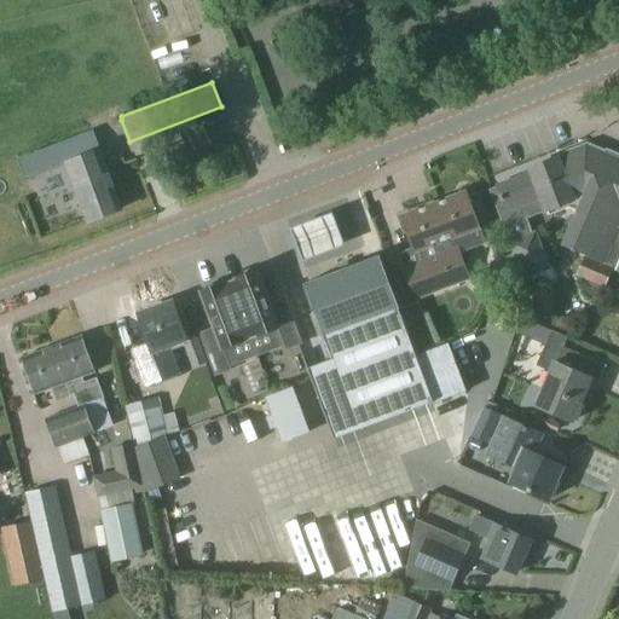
[(99,149),(92,131),(38,151),(45,172),(65,163),(87,223),(122,210),(99,150),(99,149)]
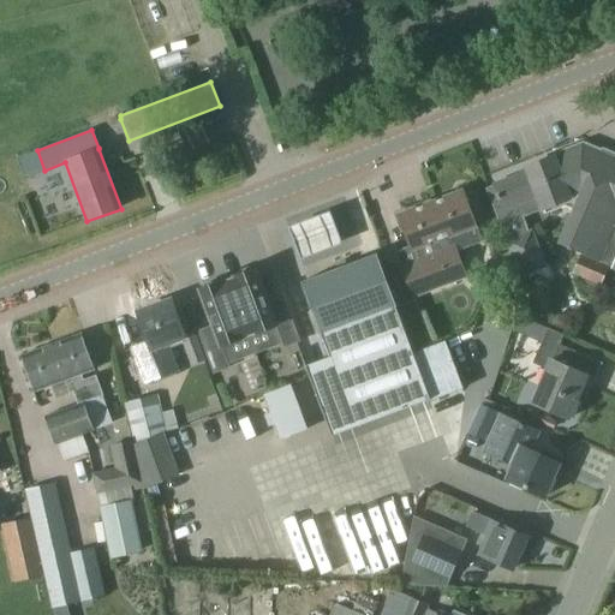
[(192,151),(207,145),(201,130),(187,135),(192,151)]
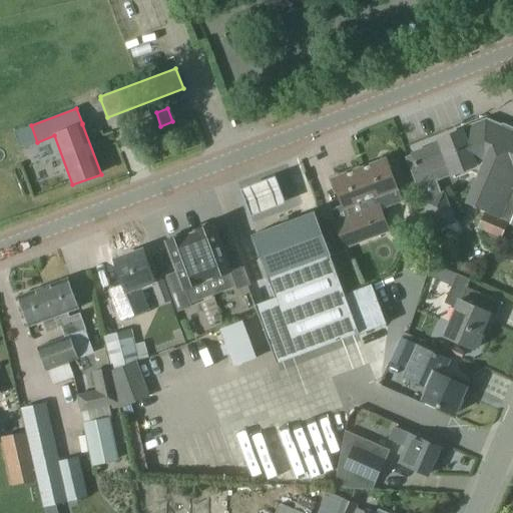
[(484,125),(464,133),(476,165),(479,175),(467,201),(511,221),(512,216),(512,132),(486,121),(484,125)]
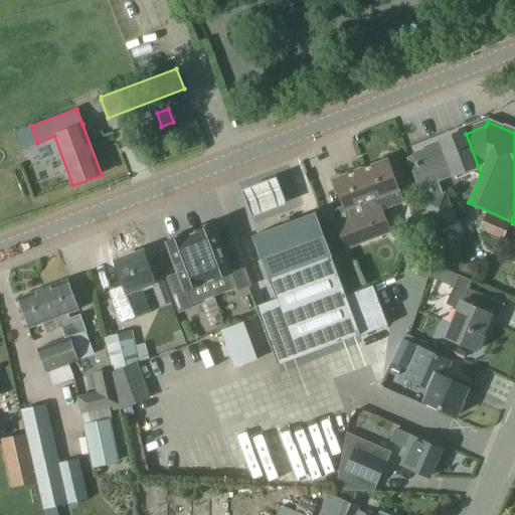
[(418,188),(423,201),(443,194),(438,182),(455,175),(457,179),(473,173),(481,176),(478,166),(466,134),(465,131),(440,140),(442,144),(406,157),(418,188)]
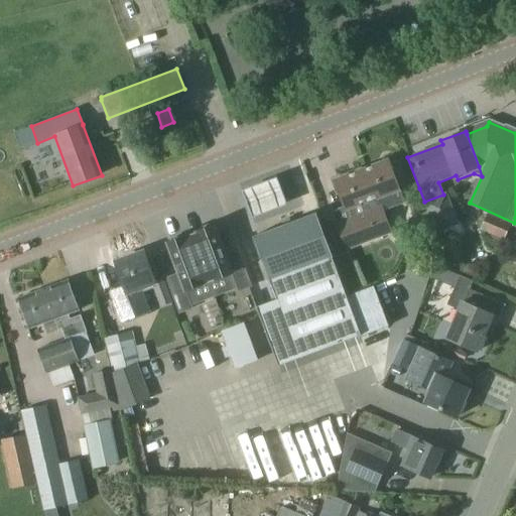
[(334,215),(348,250),(393,233),(384,212),(404,204),(388,161),(336,181),(346,210),(334,215)]
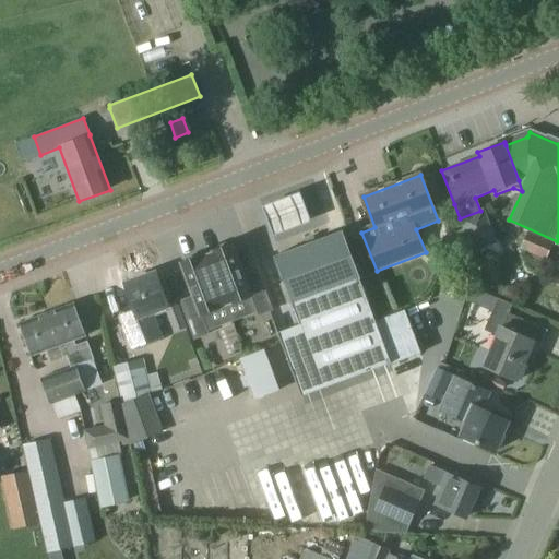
[(272,237),(310,223),(298,192),(261,206),(272,237)]
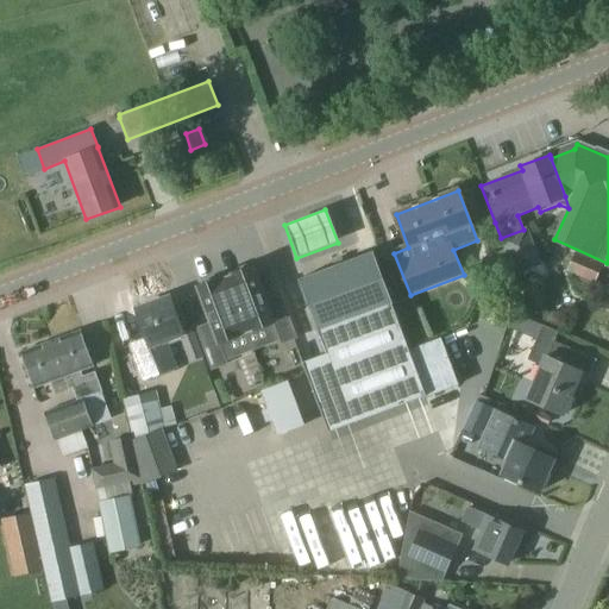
[(541,267),(527,228),(523,230),(501,238),(506,251),(512,267),(514,276),(523,272),(527,282),(542,276),(539,267),(541,267)]
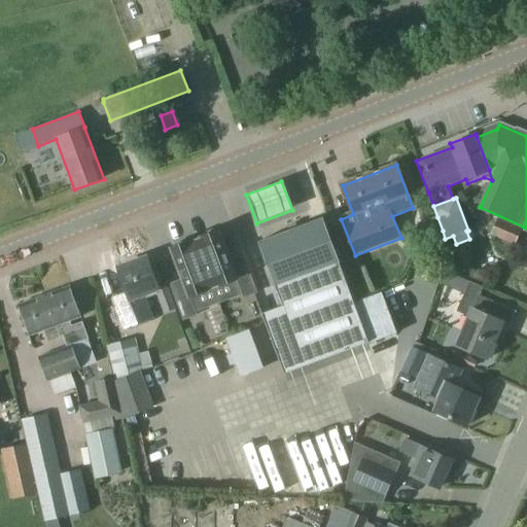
[(430,220),(429,226),(432,234),(443,231),(437,217),(430,220)]
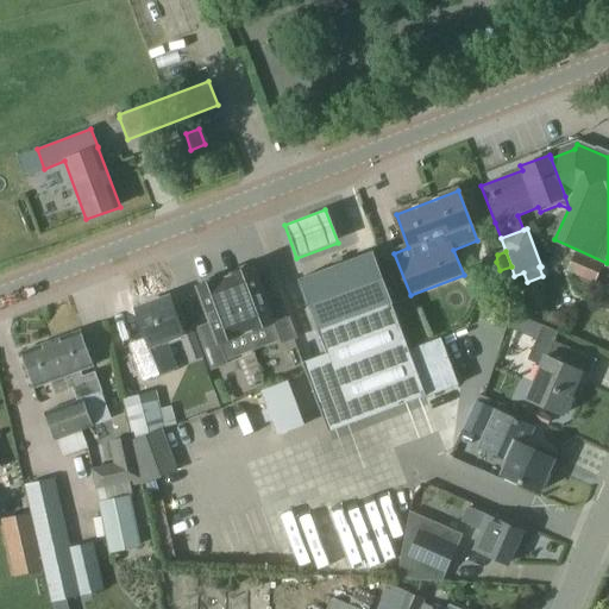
[(374,252),(297,280),(318,332),(318,331),(326,353),(352,424),(426,396),(426,397),(458,385),(440,338),(427,343),(408,350),(393,306),(374,252)]
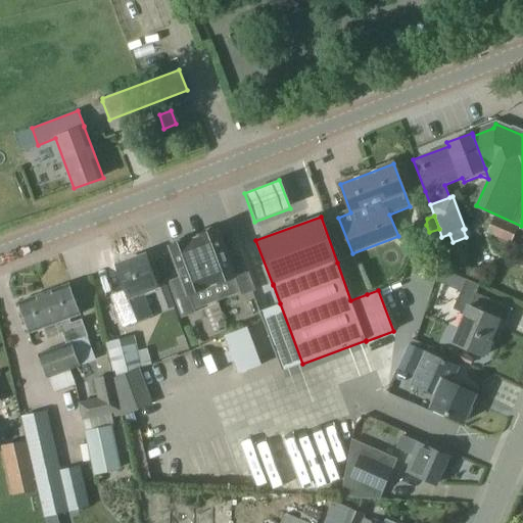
[(510,255),(514,244),(511,243),(518,227),(493,218),(486,233),(495,237),(490,247),(510,255)]
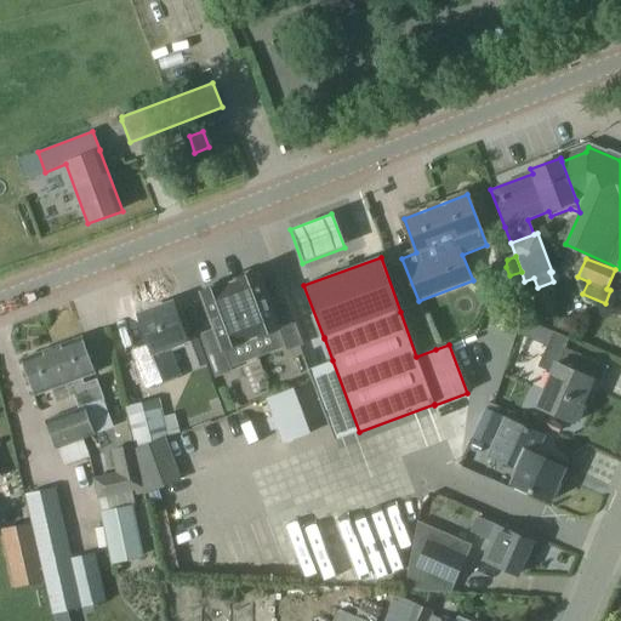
[(238,281),(231,284),(251,339),(258,336),(279,329),(288,351),(302,345),(286,303),(272,308),(258,272),(255,273),(251,271),(241,274),(240,278),(237,279),(238,281)]
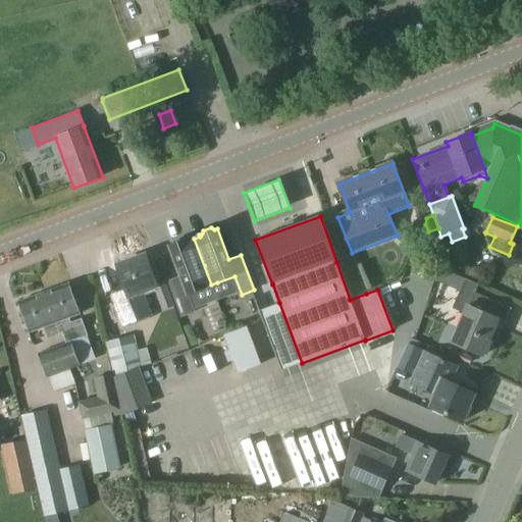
[(168,281),(181,317),(195,312),(188,294),(205,288),(205,286),(211,284),(194,239),(188,241),(188,240),(184,241),(181,239),(173,242),(172,245),(169,246),(181,277),(168,281)]
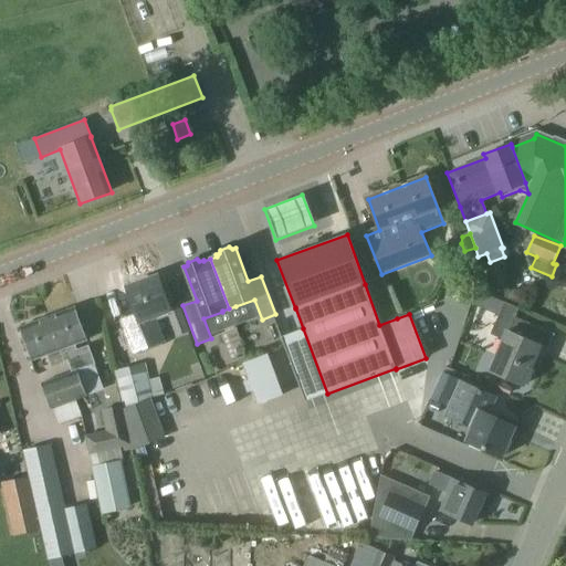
[(133,352),(163,341),(154,316),(170,310),(158,276),(127,287),(137,316),(122,322),(133,352)]
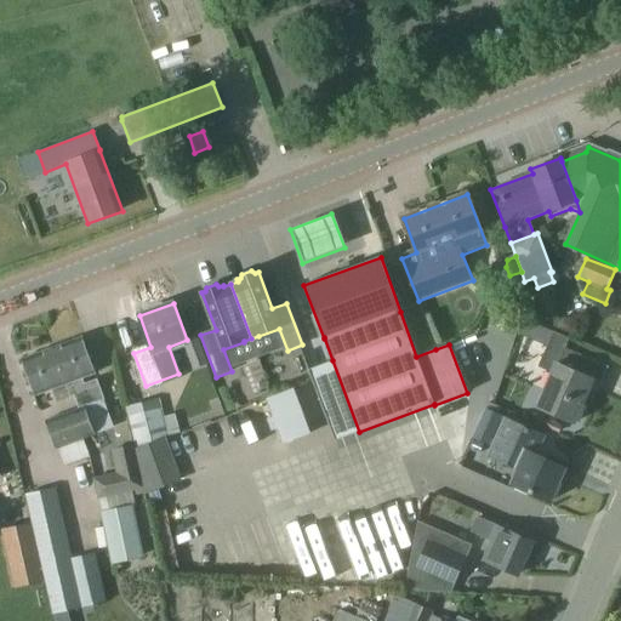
[(419,305),(400,312),(416,357),(436,349),(419,305)]
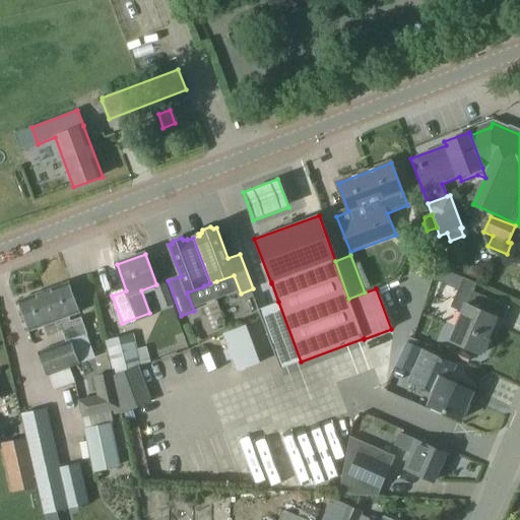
[(503,321),(509,308),(472,291),(475,283),(463,278),(450,307),(462,312),(450,341),(479,354),(496,318),(503,321)]
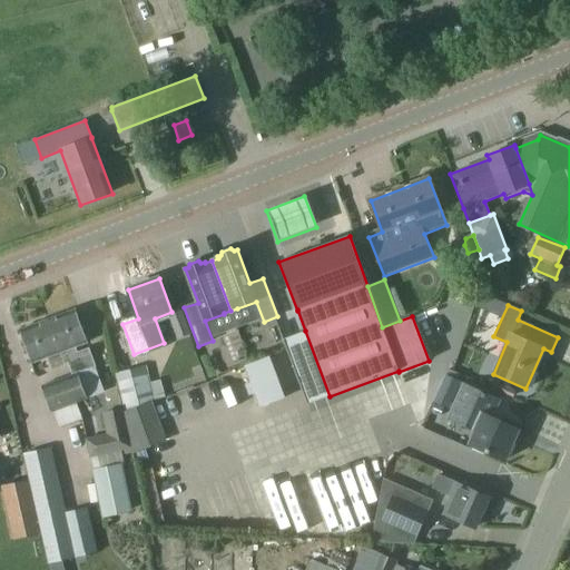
[(75,310),(48,318),(60,353),(65,365),(69,364),(72,374),(76,373),(94,366),(88,350),(78,353),(76,346),(87,343),(75,310)]
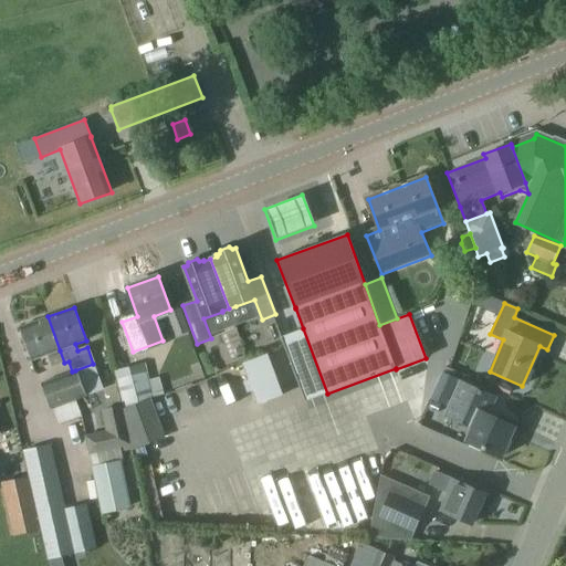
[(48,316),(21,326),(33,359),(46,355),(51,367),(64,363),(60,350),(48,316)]
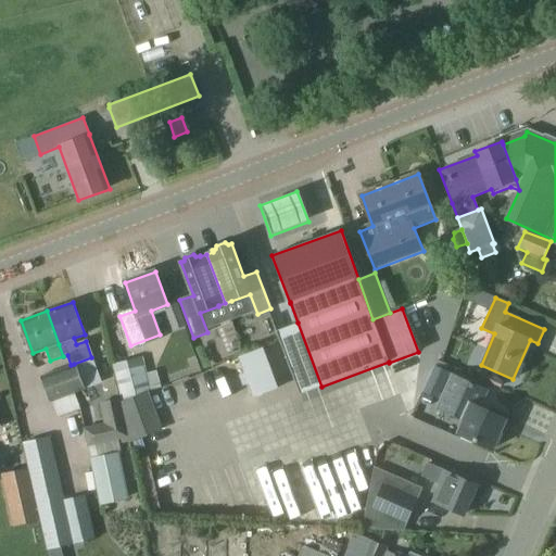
[(252,397),(278,389),(263,348),(238,357),(243,374),(238,375),(242,386),(248,384),(252,397)]
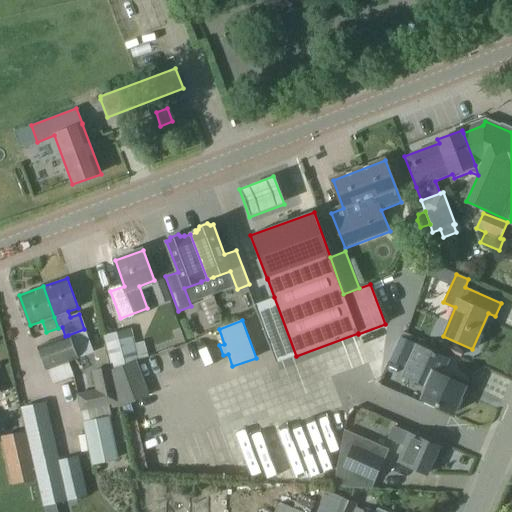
[(138,360),(132,338),(130,329),(104,336),(106,345),(111,370),(136,361),(138,360)]
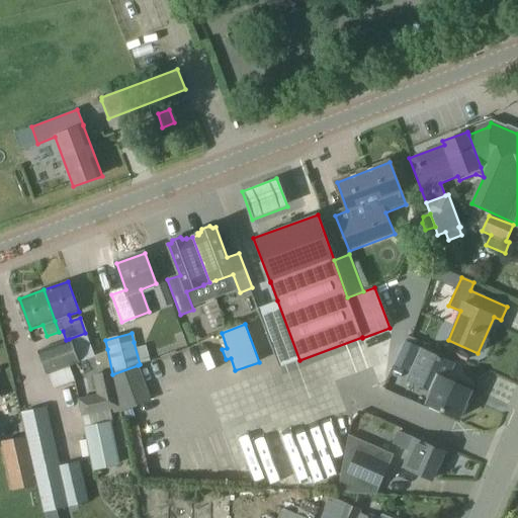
[(79,363),(69,339),(66,340),(36,350),(46,375),(79,363)]
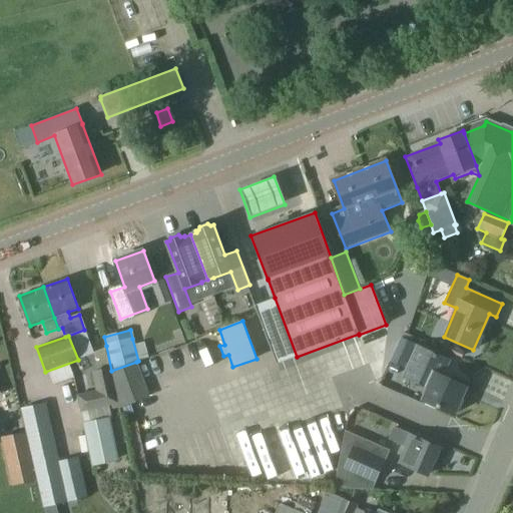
[(442,377),(448,361),(399,339),(388,363),(406,371),(404,377),(428,388),(423,401),(454,414),(466,387),(442,377)]
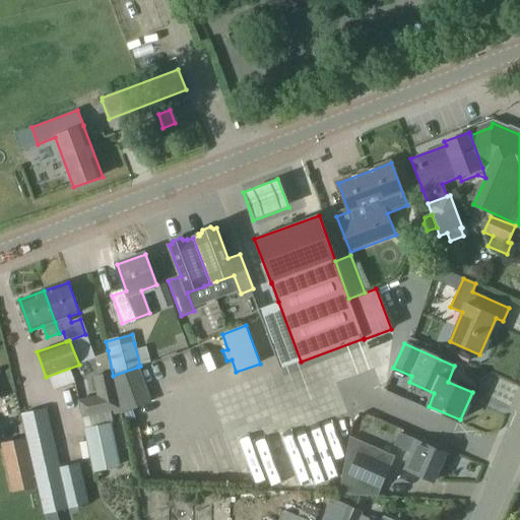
[(151,402),(138,367),(113,376),(111,376),(119,411),(120,414),(151,402)]
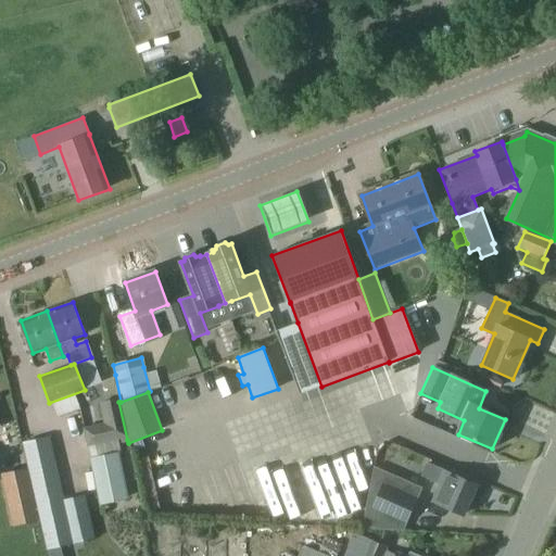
[(127,440),(118,402),(118,400),(99,403),(102,425),(83,429),(87,449),(127,440)]
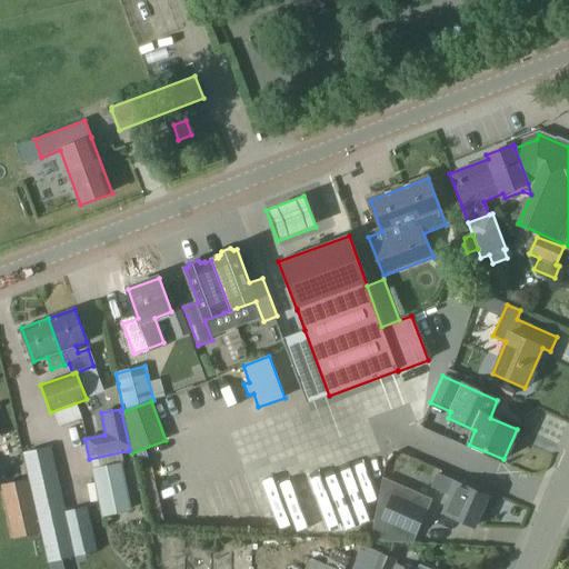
[(252,421),(228,428),(251,516),(276,509),(252,421)]
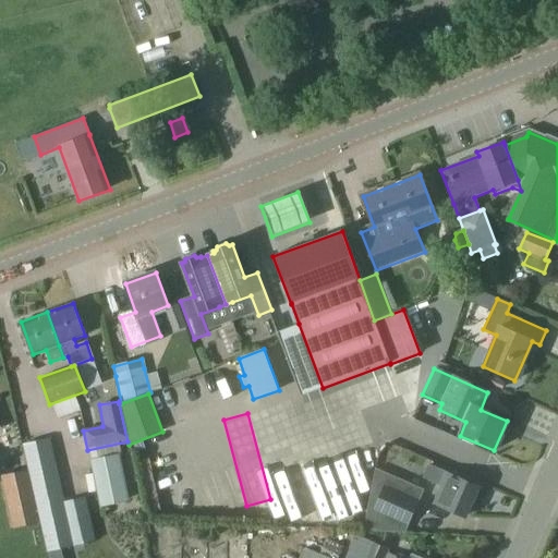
[(41,522),(49,552),(95,542),(85,497),(63,502),(49,439),(24,445),(29,471),(41,522)]
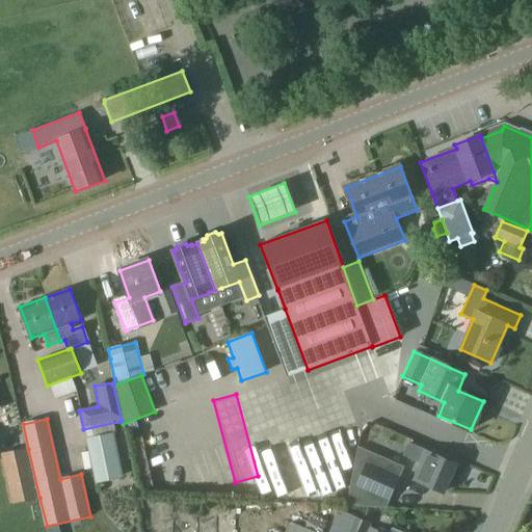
[(256,452),(271,505),(334,487),(329,471),(341,467),(330,431),(256,452)]
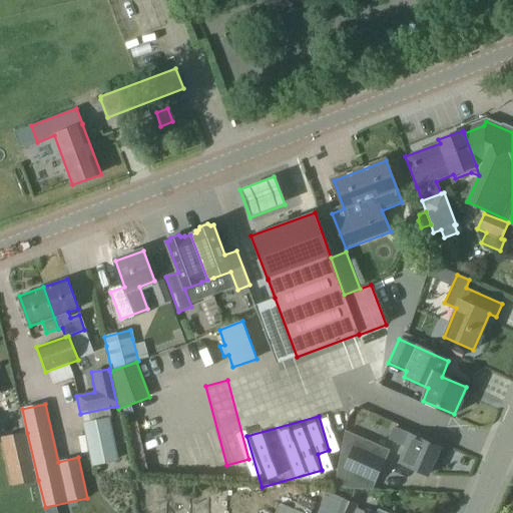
[(89,466),(119,461),(111,417),(81,423),(89,466)]
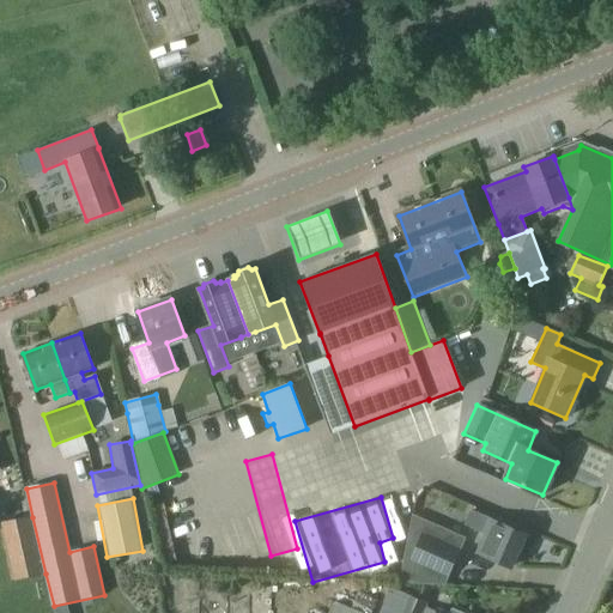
[(509,568),(523,535),(479,515),(473,528),(485,533),(477,553),(509,568)]
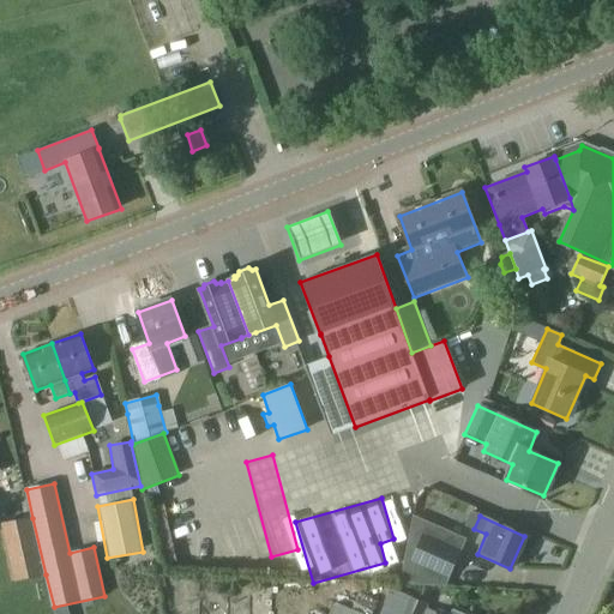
[(46,575),(32,518),(0,524),(12,582),(46,575)]
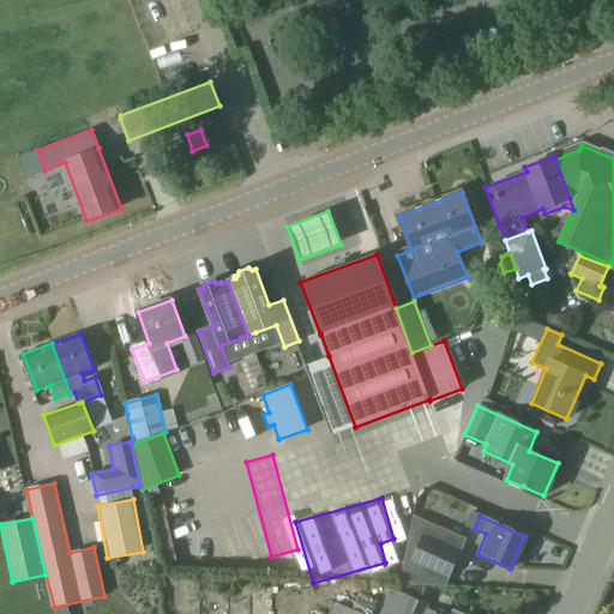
[(450,578),(461,552),(422,535),(411,560),(450,578)]
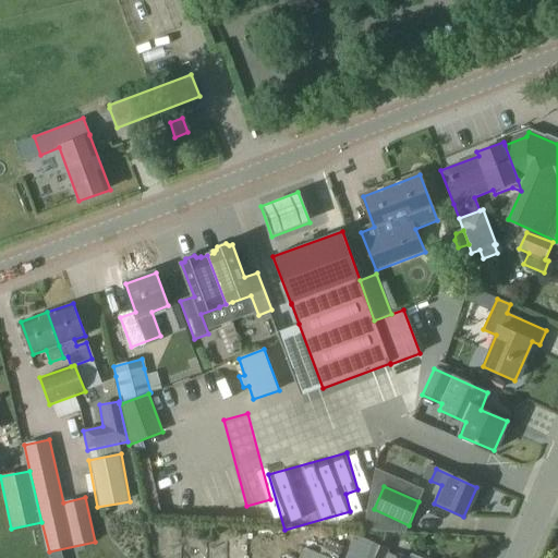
[(399,557),(387,553),(389,549),(355,534),(344,557),(416,557),(411,556),(409,557),(404,557),(400,556),(399,557)]
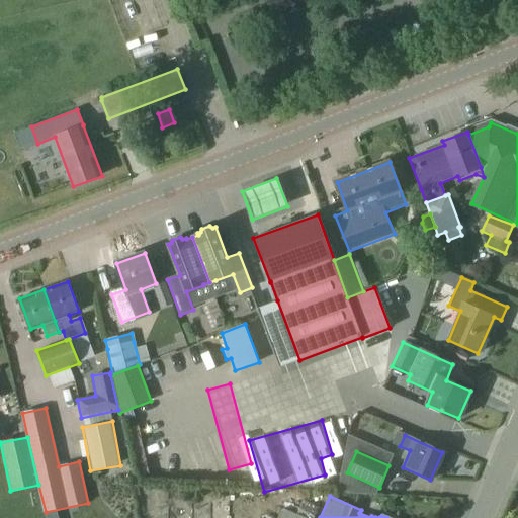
[(314,517),(319,508),(304,500),(297,514),(283,508),(278,517),(314,517)]
